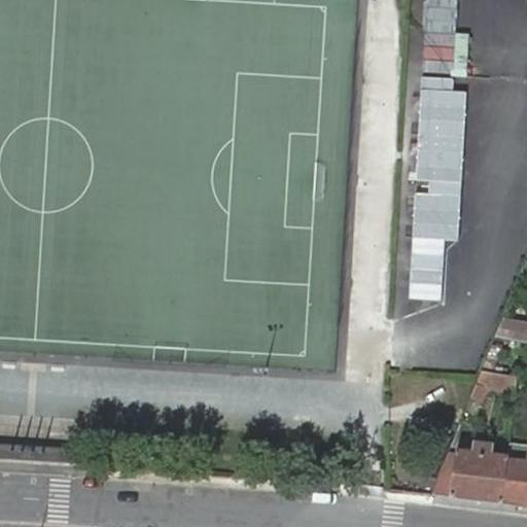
[(452,89),(456,0),(425,0),(418,117),(407,117),(401,202),(414,203),(409,297),(442,300),(445,241),(458,242),(467,90),(452,89)]
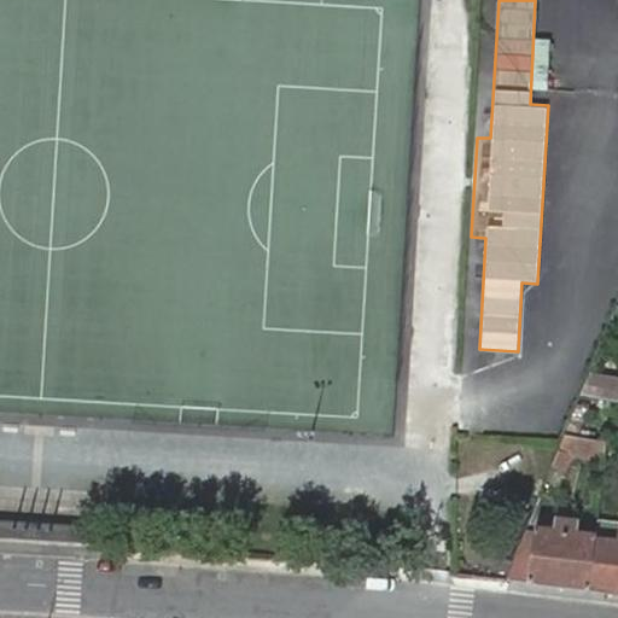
[(617,375),(588,371),(583,395),(617,402),(617,375)]
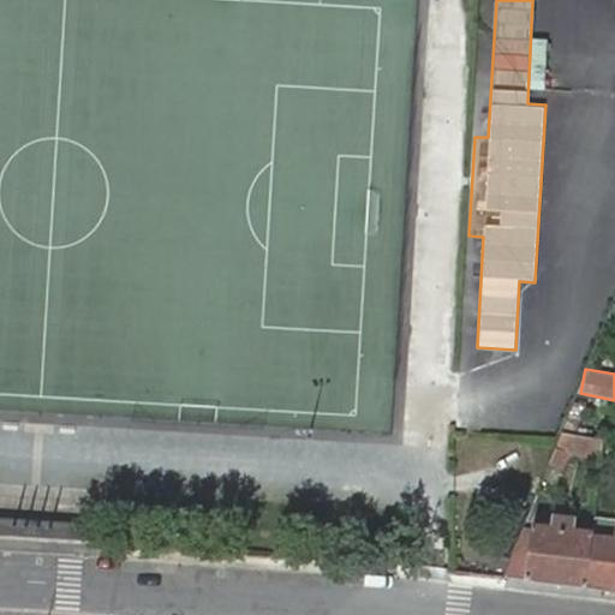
[(565,434),(550,465),(562,469),(569,452),(603,458),(603,457),(604,441),(565,434)]
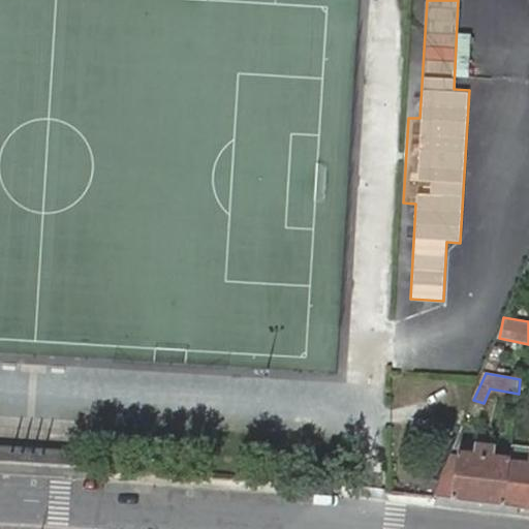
[(446,468),(435,497),(453,499),(505,505),(509,462),(510,459),(497,458),(493,457),(494,447),(477,444),(475,455),(472,455),(459,453),(456,471),(446,468)]
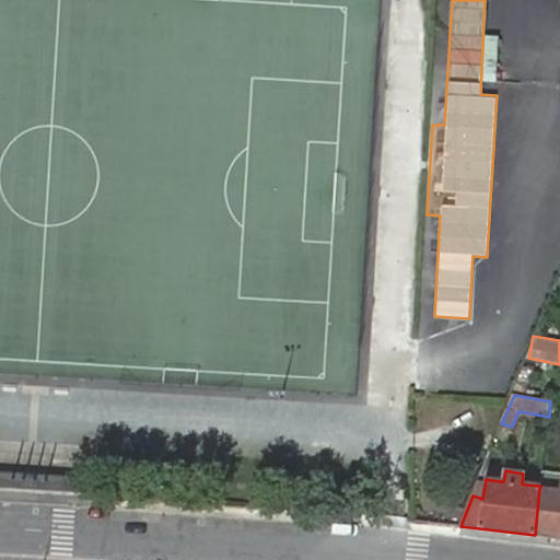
[(559,474),(541,471),(540,486),(539,489),(535,535),(559,537),(559,474)]
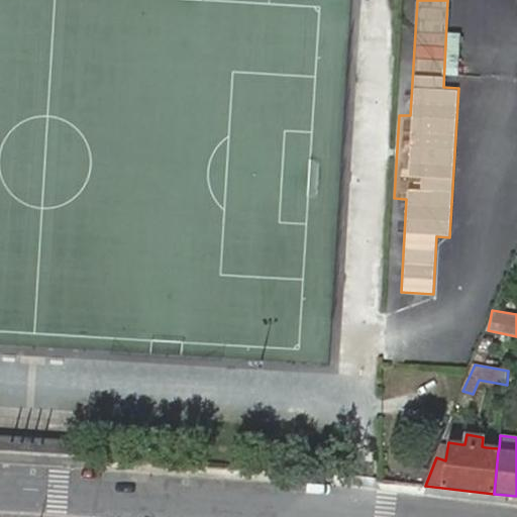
All buildings are outlined.
